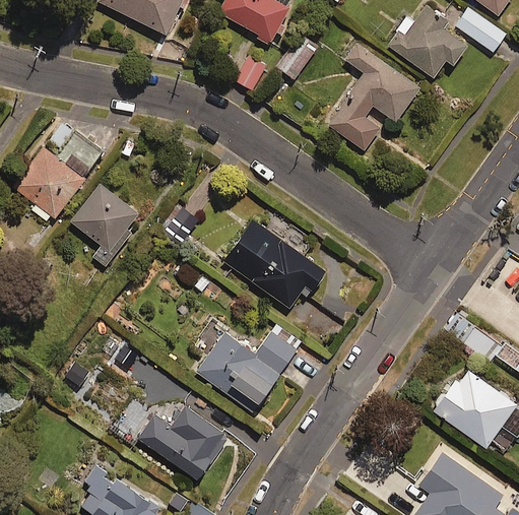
[(181,0),(98,0),(98,1),(166,33),(181,0)]
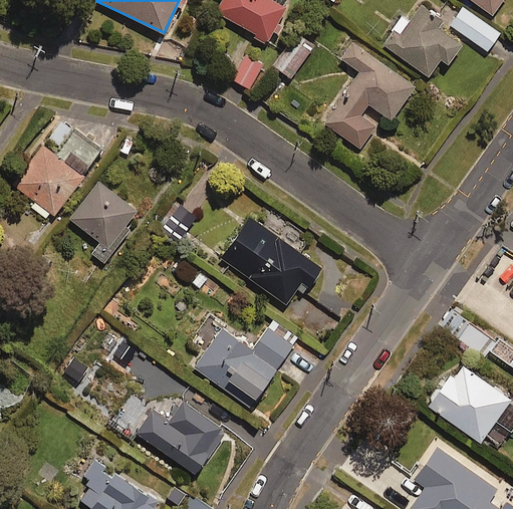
[(222,0),(216,12),(267,40),(289,0),(222,0)]
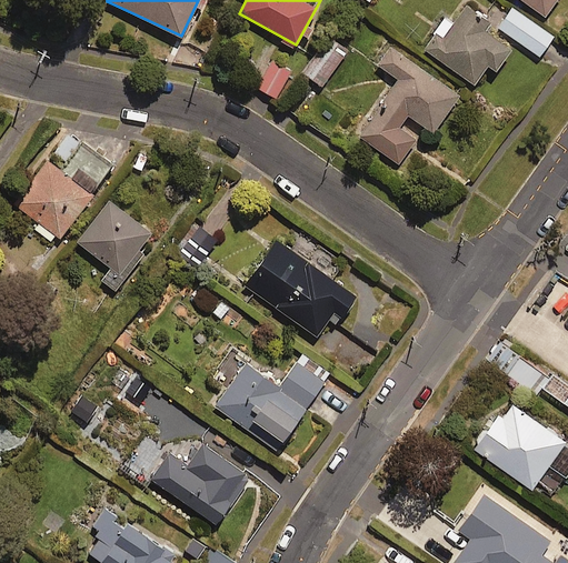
[(521,0),(545,17),(556,0),(521,0)]
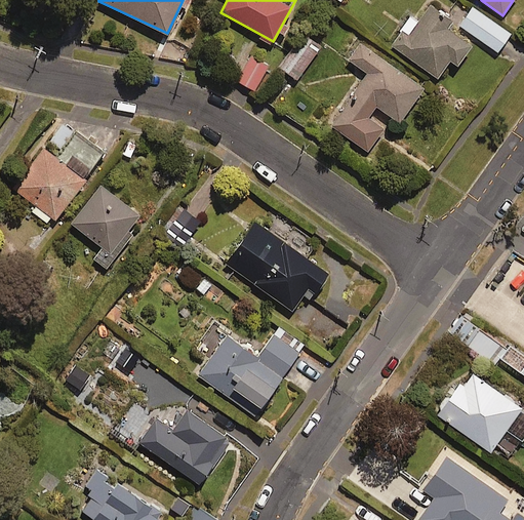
[(452,21),(431,6),(418,24),(410,18),(392,45),(438,78),(450,60),(457,65),(472,44),(448,28),(452,21)]
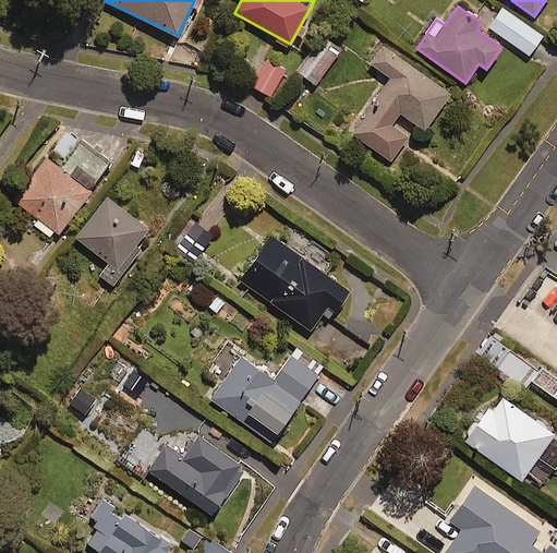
[(543,36),(503,9),(488,28),(529,57),(543,36)]
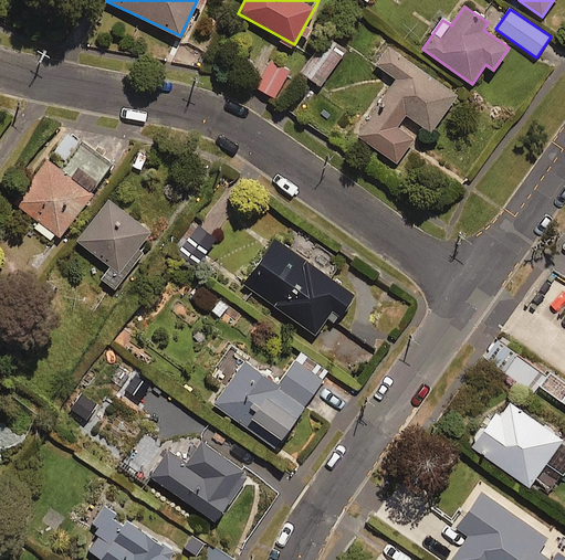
[(321,88),(346,53),(330,41),(304,76),(321,88)]
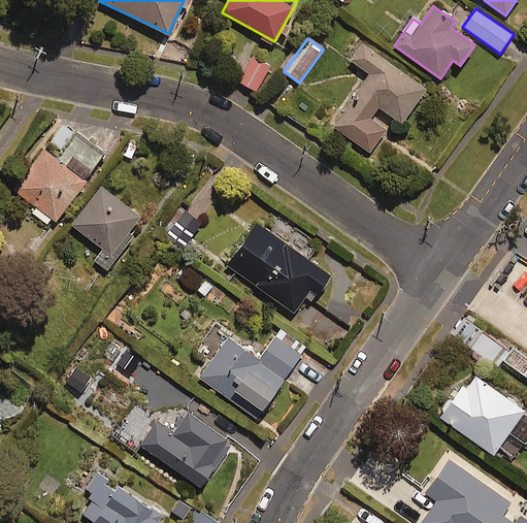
[(427,88),(363,43),(351,61),(369,74),(332,127),(370,154),(387,130),(370,119),(379,107),(402,123),(427,88)]
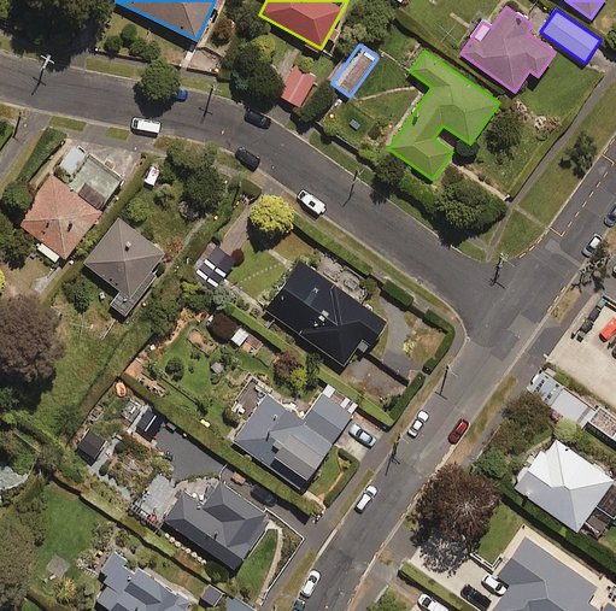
[(316,77),(294,64),(277,95),(300,107),(316,77)]
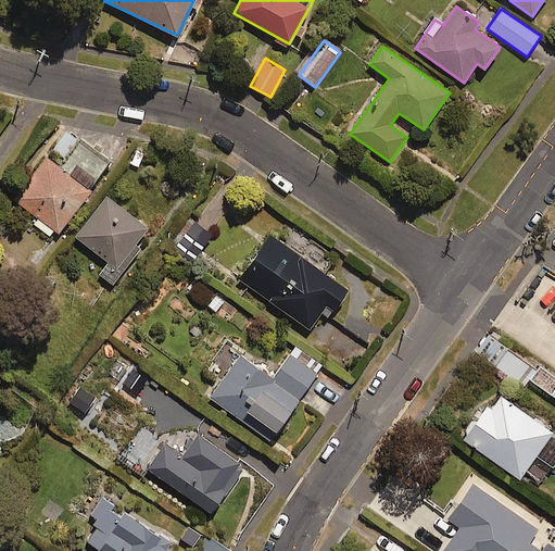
[(80,142),(66,133),(51,154),(65,165),(80,142)]
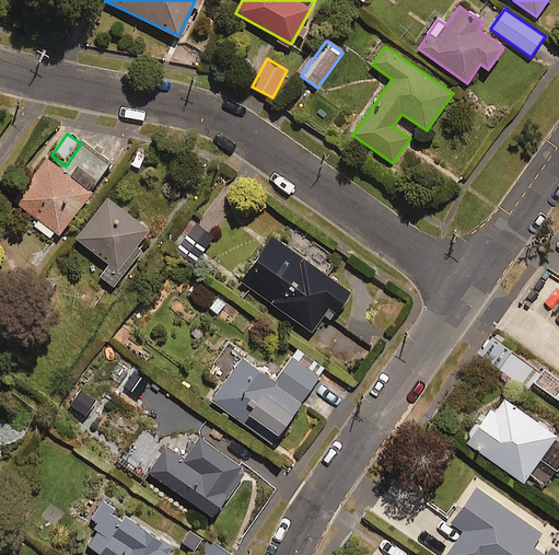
[(108,163),(85,147),(68,172),(46,158),(14,204),(39,221),(35,229),(54,242),(108,163)]
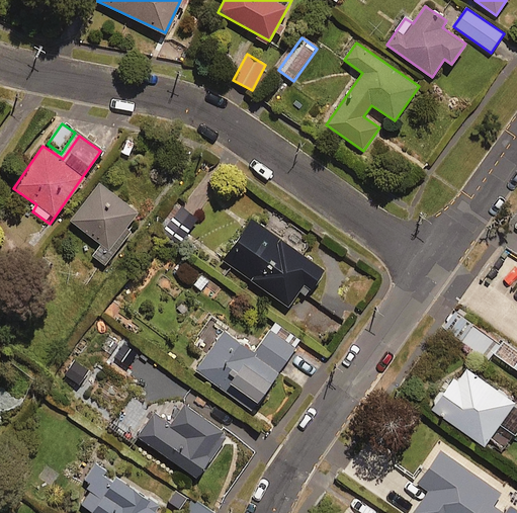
[(138,209),(99,182),(71,223),(101,245),(92,257),(105,267),(132,231),(126,227),(138,209)]
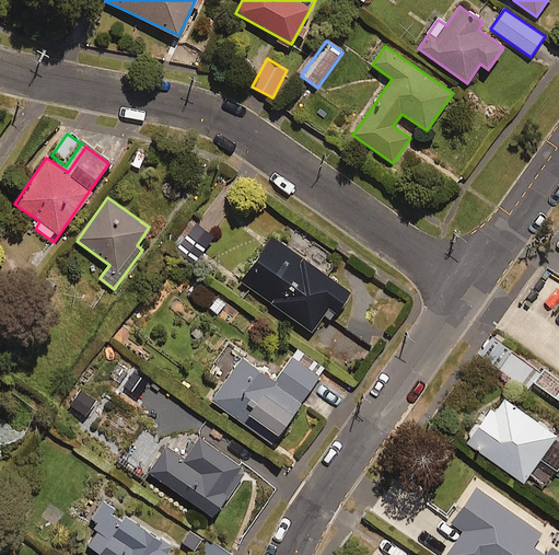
[(214,238),(191,223),(174,251),(196,265),(214,238)]
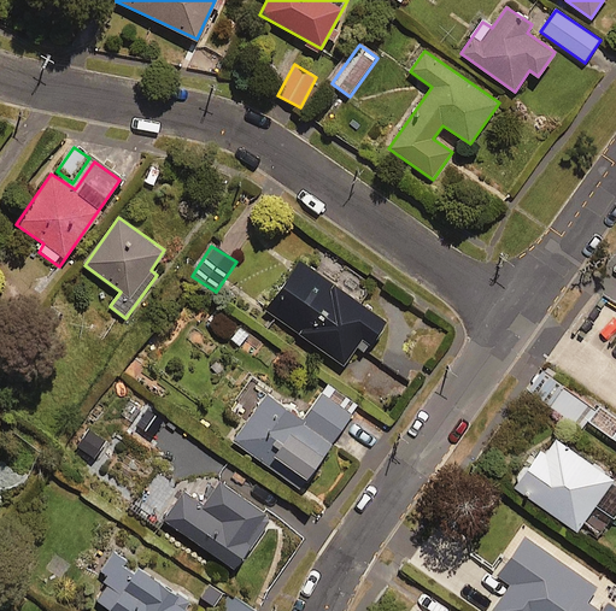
[(385,321),(299,262),(265,312),(345,366),(357,347),(363,352),(385,321)]
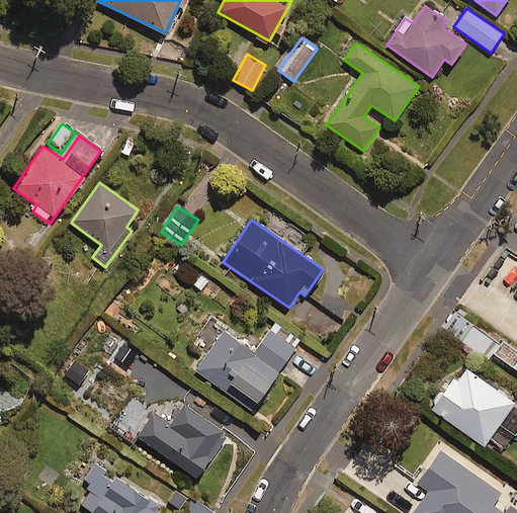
[(201,277),(182,265),(175,277),(194,289),(201,277)]
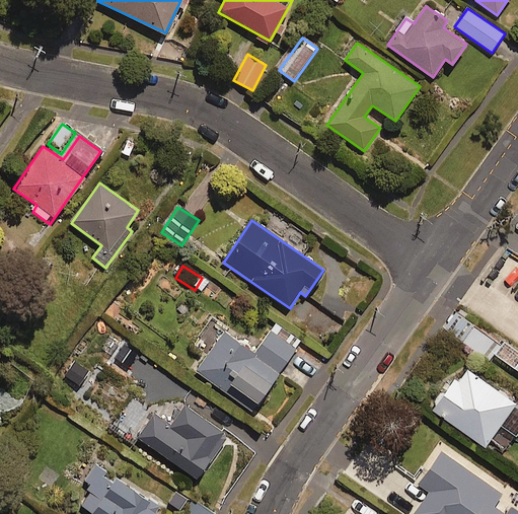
[(502,347),(457,313),(444,329),(489,364),(502,347)]
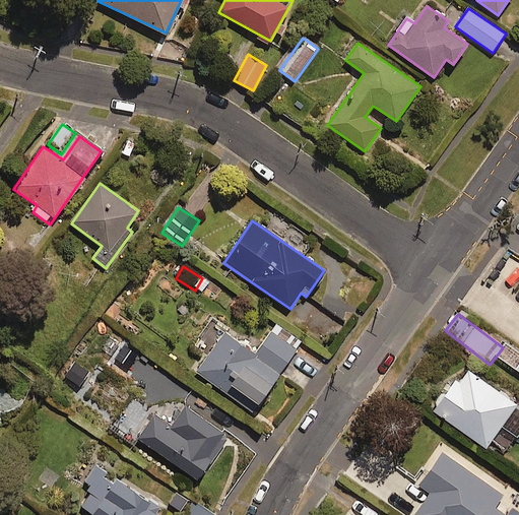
[(259,350),(226,328),(195,373),(252,413),(298,348),(273,331),(259,350)]
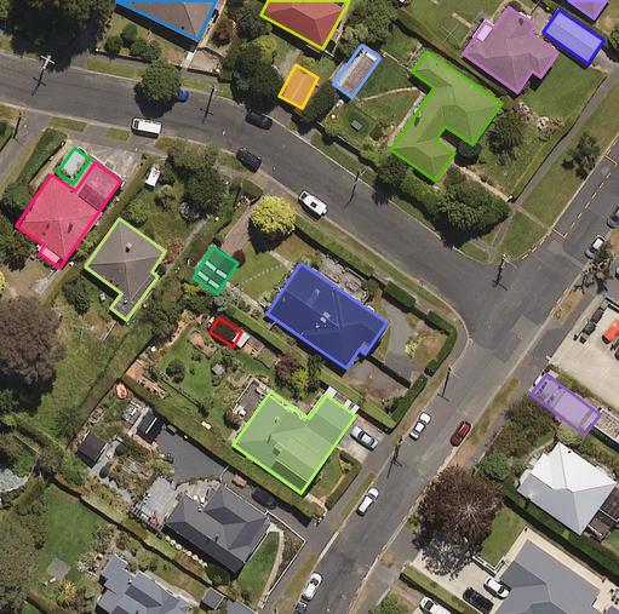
[(618,482),(554,436),(516,488),(579,533),(599,508),(617,521),(618,517),(618,482)]
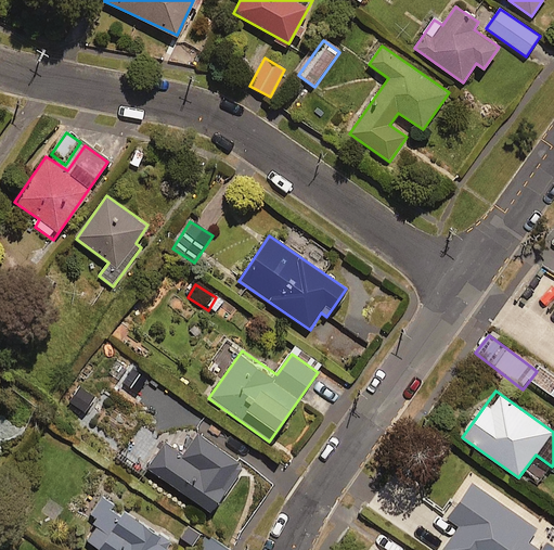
[(244,465),(197,433),(181,456),(149,433),(131,457),(210,513),(244,465)]
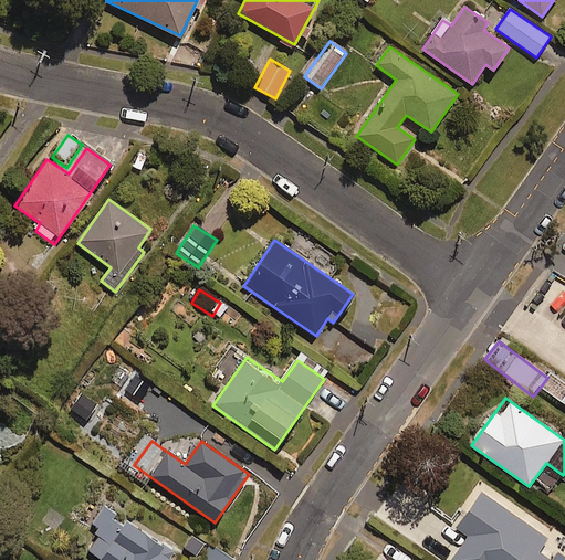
[(547,539),(481,494),(457,529),(469,538),(454,559),(560,559),(542,547),(547,539)]
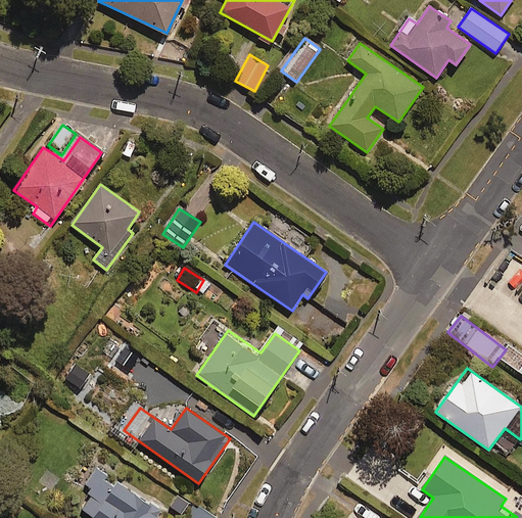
[(167,517),(95,469),(83,488),(93,496),(82,512),(90,517),(167,517)]
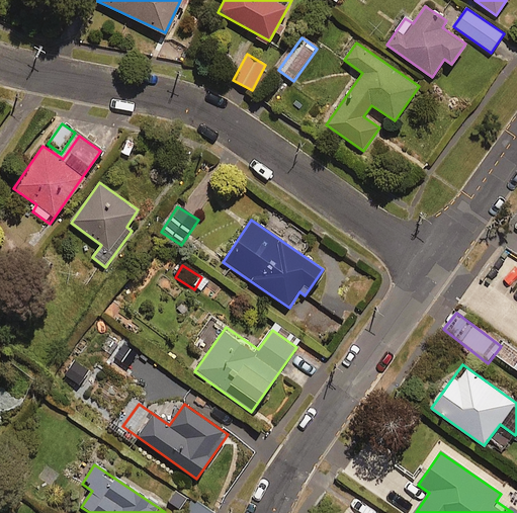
[(211,512),(194,501),(186,512),(211,512)]
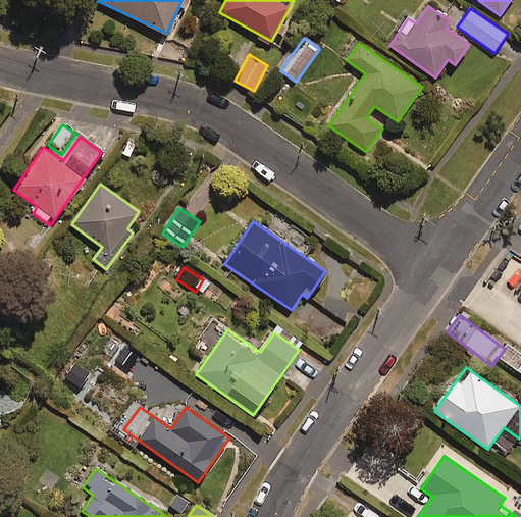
All buildings are outlined.
